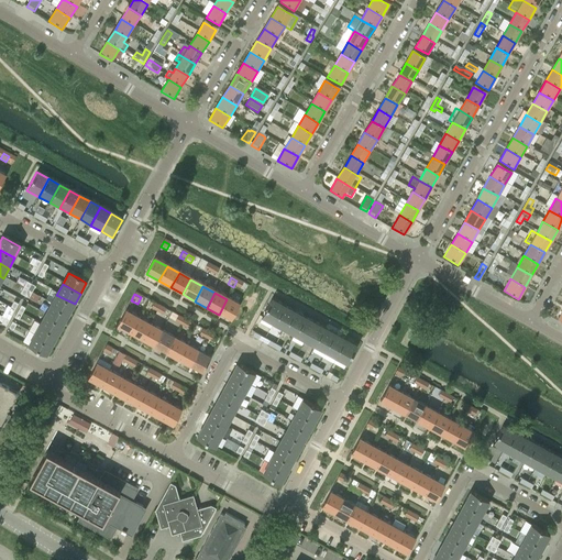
[(39,298),(31,295),(28,300),(35,305),(39,298)]
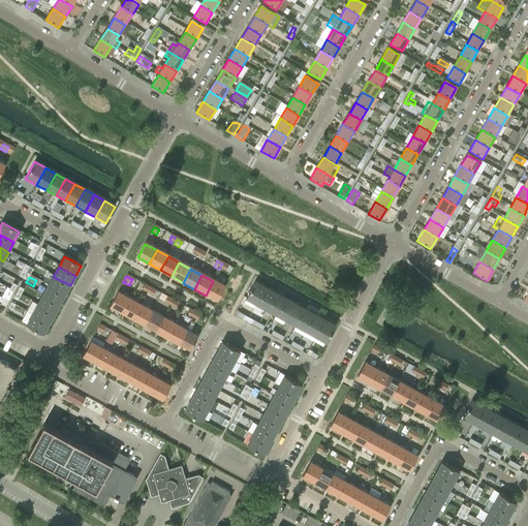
[(53,277),(48,286),(64,296),(70,285),(53,277)]
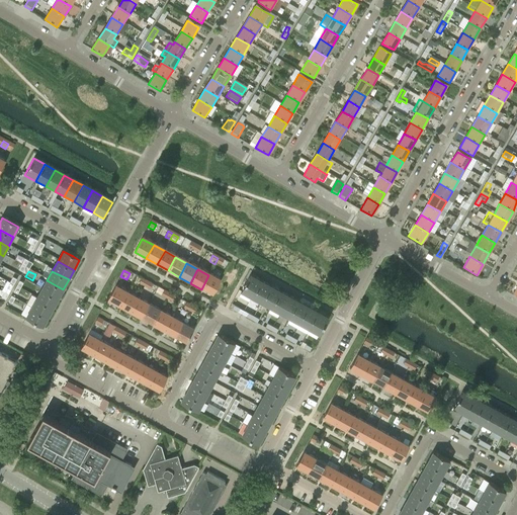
[(208,275),(201,289),(212,295),(221,281),(208,275)]
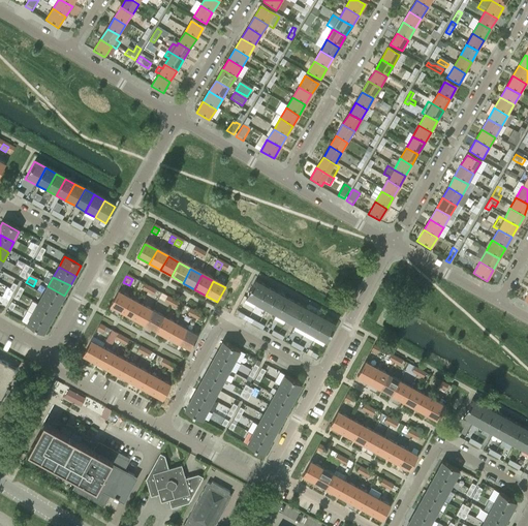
[(256,305),(266,288),(254,282),(245,299),(256,305)]
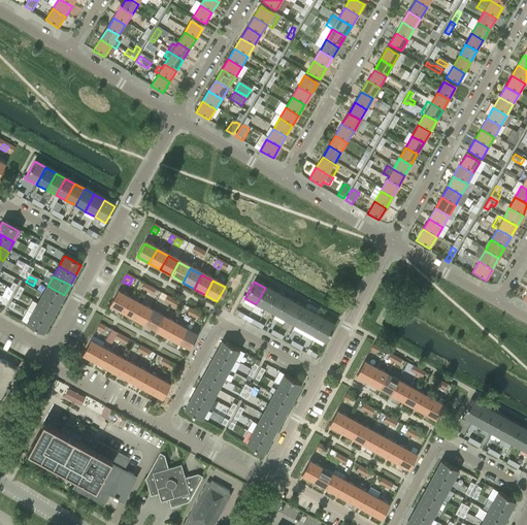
[(146,294),(150,288),(143,285),(140,291),(146,294)]
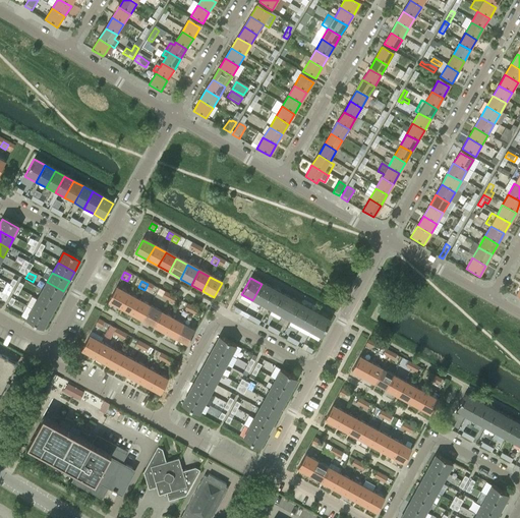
[(47,282),(42,292),(58,301),(63,291),(47,282)]
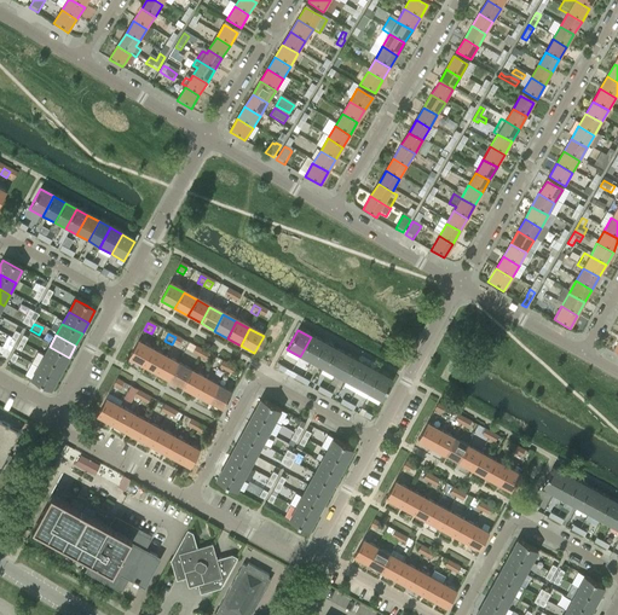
[(178,348),(182,342),(182,341),(175,337),(172,344),(178,348)]
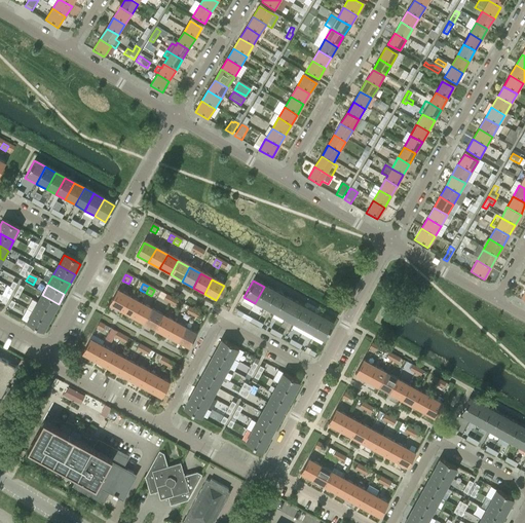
[(264,287),(255,303),(264,309),(273,292),(264,287)]
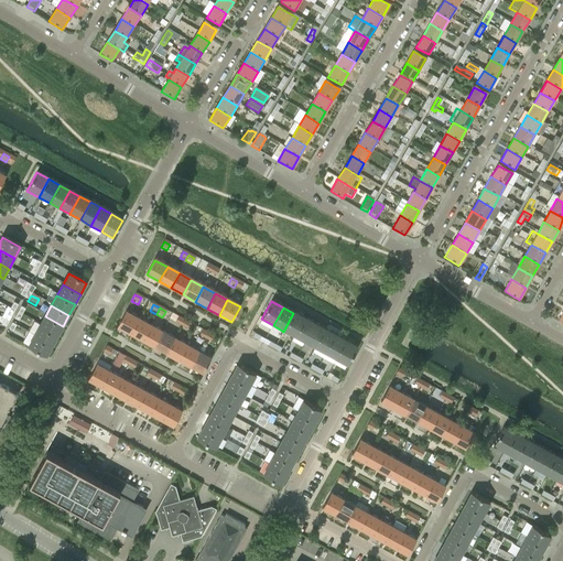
[(130,334),(138,320),(126,313),(117,327),(130,334)]
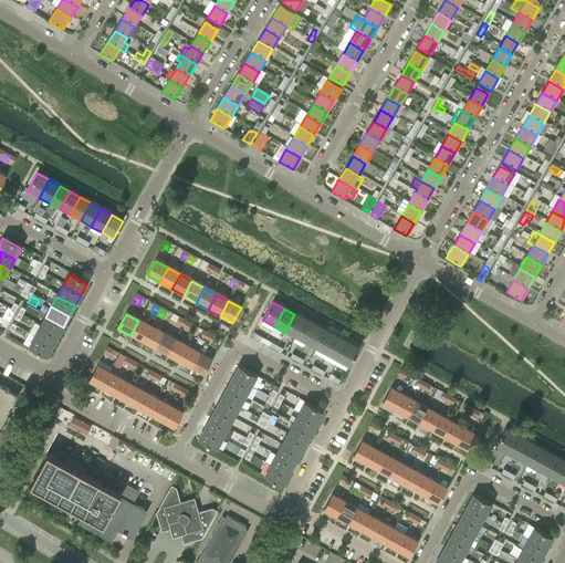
[(284,333),(295,339),(305,321),(294,314),(284,333)]
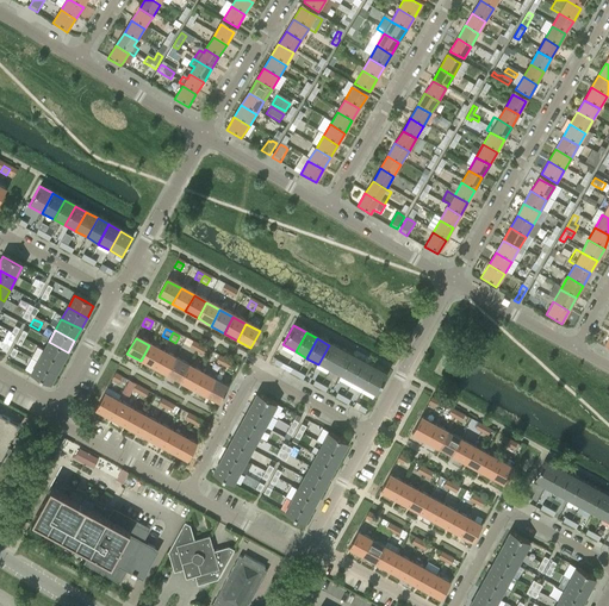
[(49,342),(43,353),(62,363),(68,353),(49,342)]
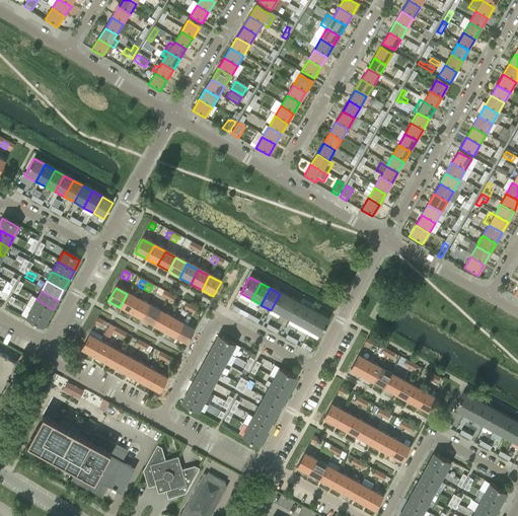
[(163,293),(160,298),(166,301),(169,296),(163,293)]
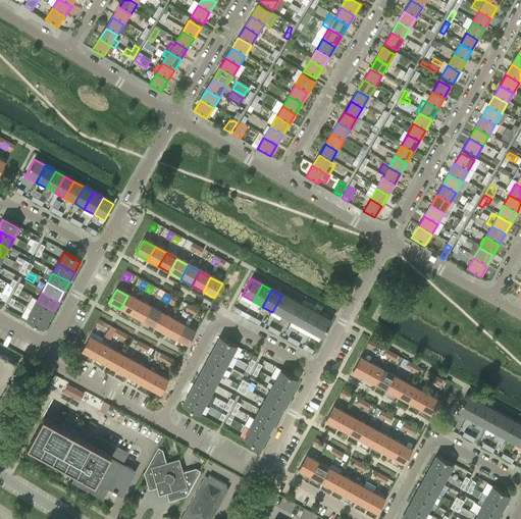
[(132,316),(139,302),(127,296),(120,309),(132,316)]
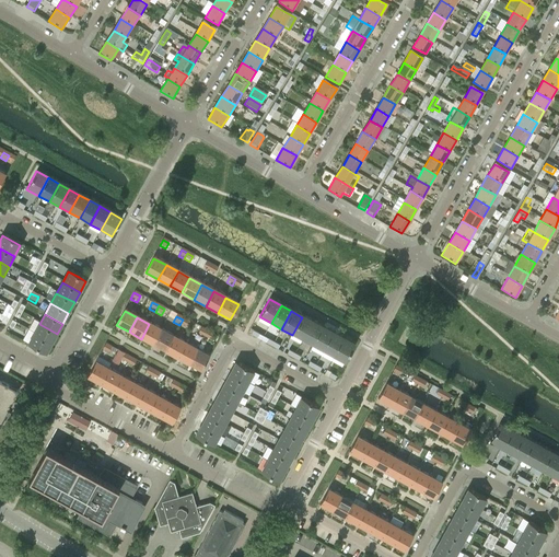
[(292,335),(302,340),(312,323),(302,317),(292,335)]
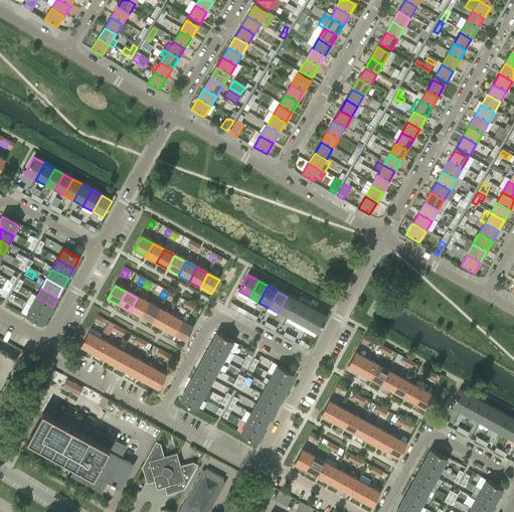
[(173,296),(168,294),(165,299),(170,302),(173,296)]
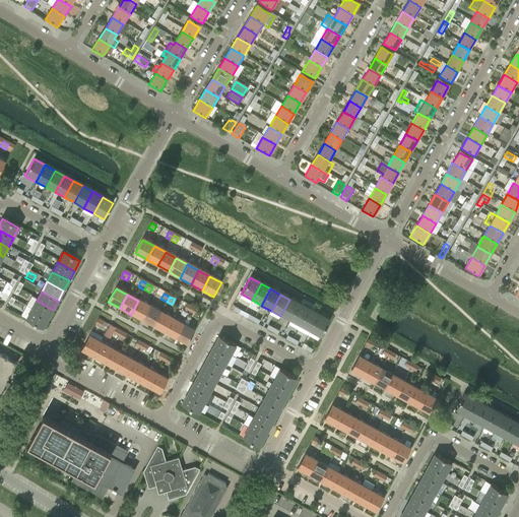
[(280,316),(290,321),(300,305),(289,300),(280,316)]
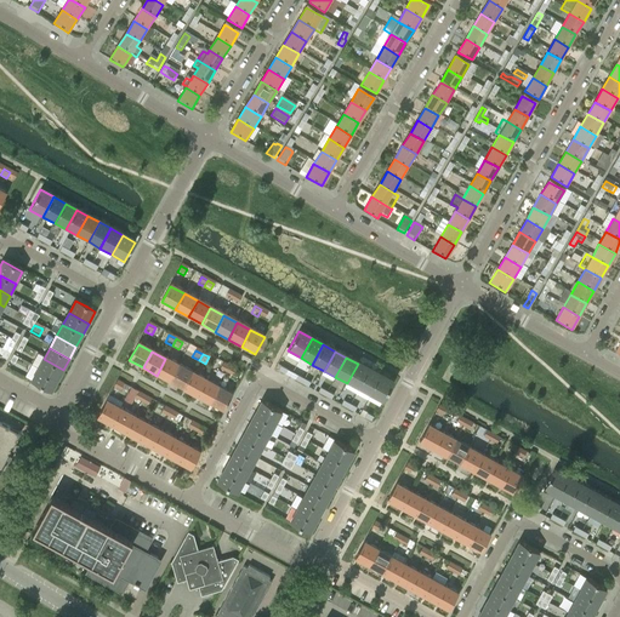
[(44,359),(38,371),(57,382),(63,370),(44,359)]
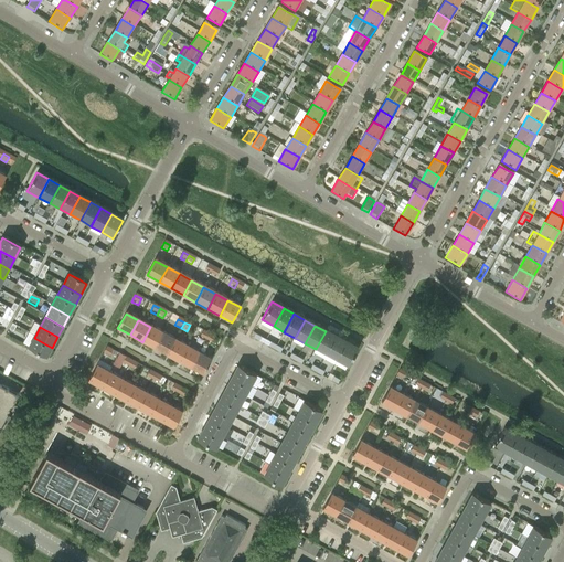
[(155,349),(162,333),(150,327),(142,342),(155,349)]
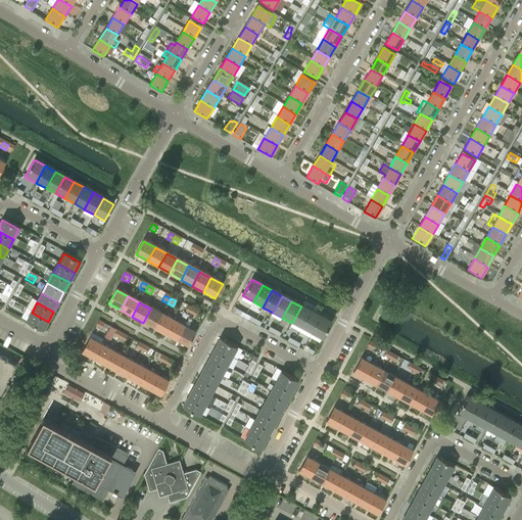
[(292,323),(301,328),(311,312),(301,306),(292,323)]
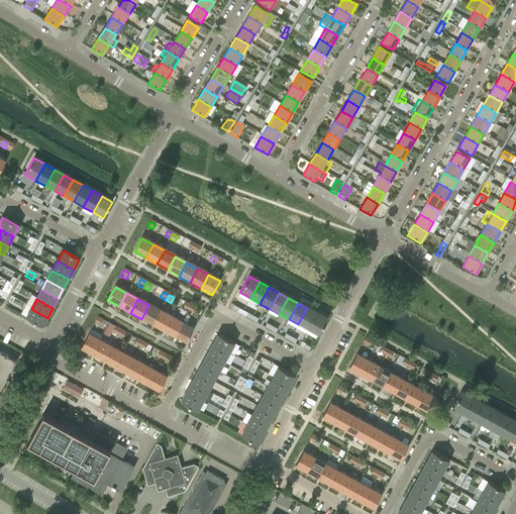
[(186,304),(182,309),(188,312),(191,307),(186,304)]
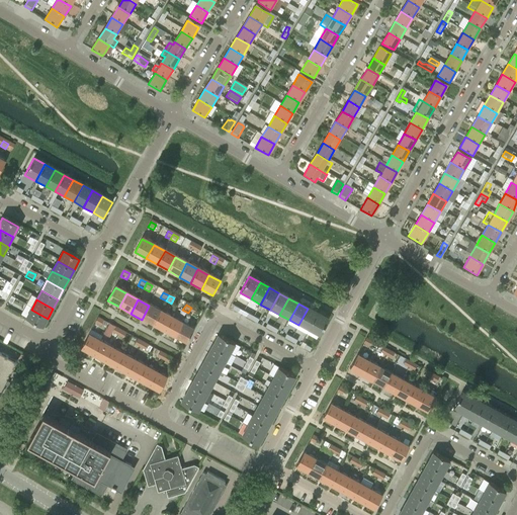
[(153,326),(160,312),(149,306),(142,320),(153,326)]
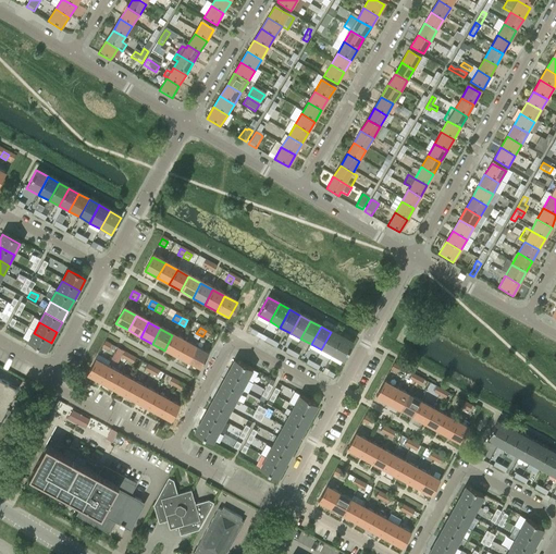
[(211,333),(206,331),(202,336),(208,340),(211,333)]
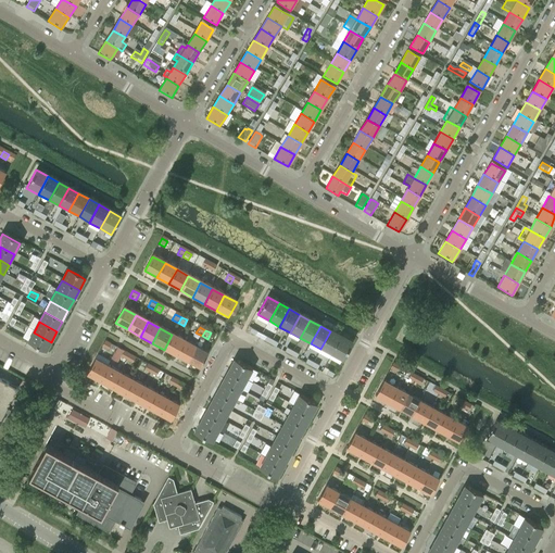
[(320,349),(331,355),(341,338),(330,331),(320,349)]
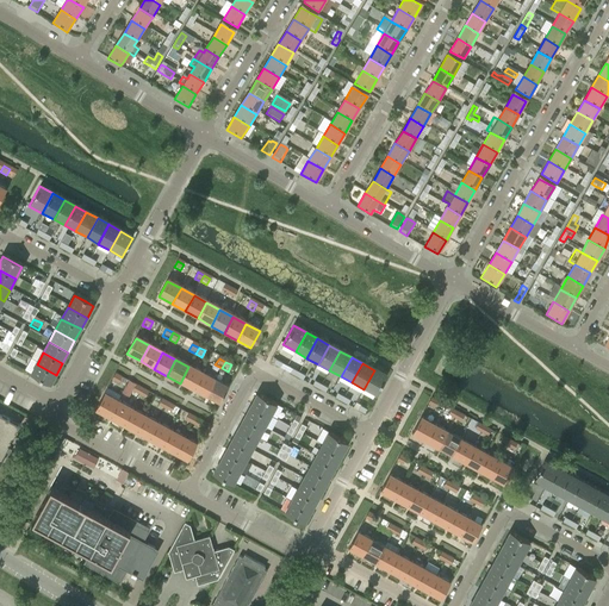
[(37,364),(30,376),(50,387),(56,375),(37,364)]
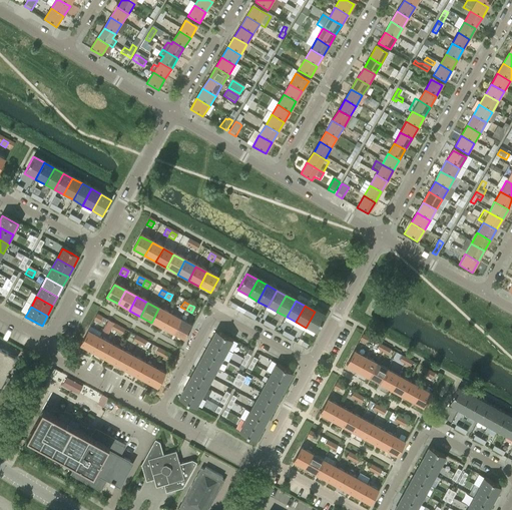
[(162,329),(169,315),(158,309),(151,323),(162,329)]
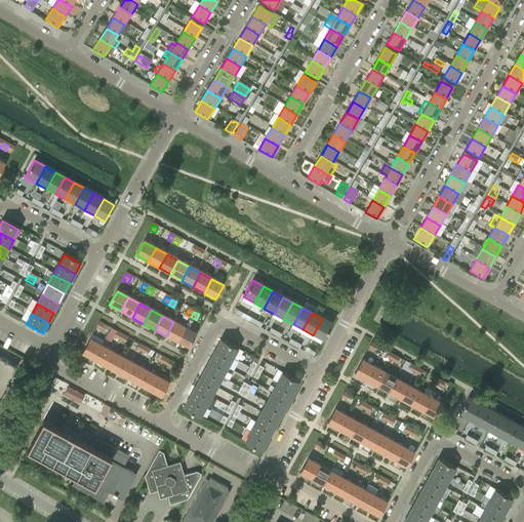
[(323,340),(332,324),(322,319),(313,335),(323,340)]
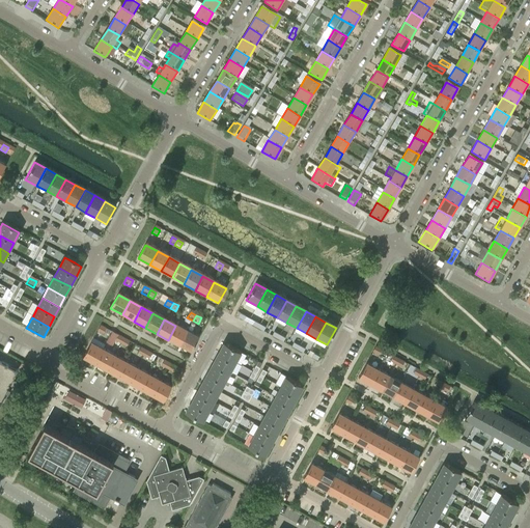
[(175,326),(168,340),(179,346),(187,332),(175,326)]
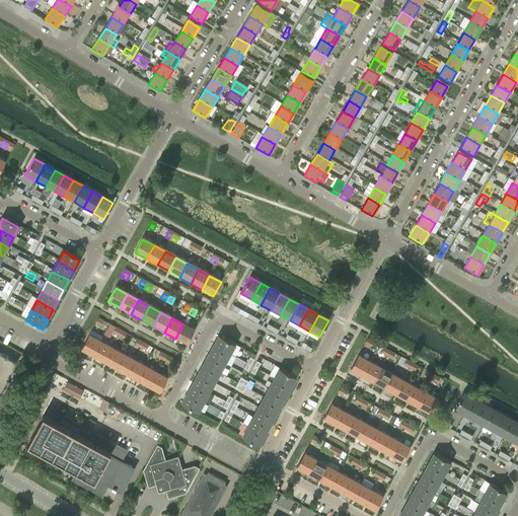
[(182,324),(175,339),(187,345),(194,330),(182,324)]
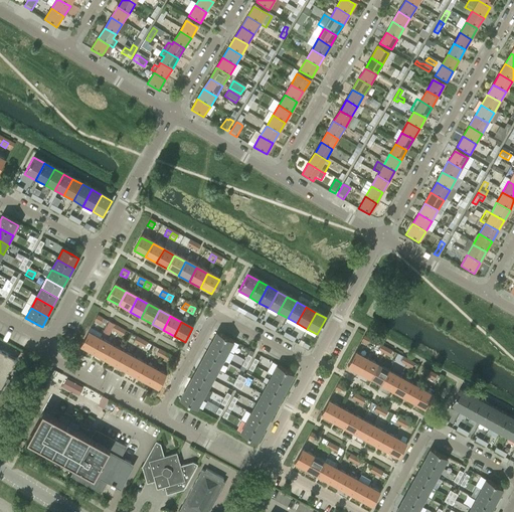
[(109,324),(103,335),(108,338),(111,332),(114,327),(110,325),(109,324)]
